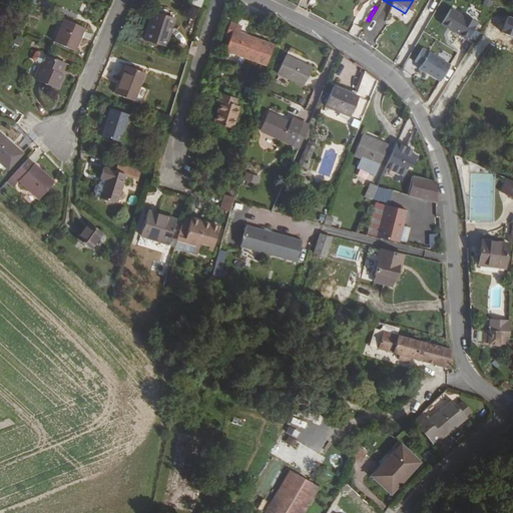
[(459,16),(446,8),(437,23),(462,39),(473,22),(460,14),(459,16)]
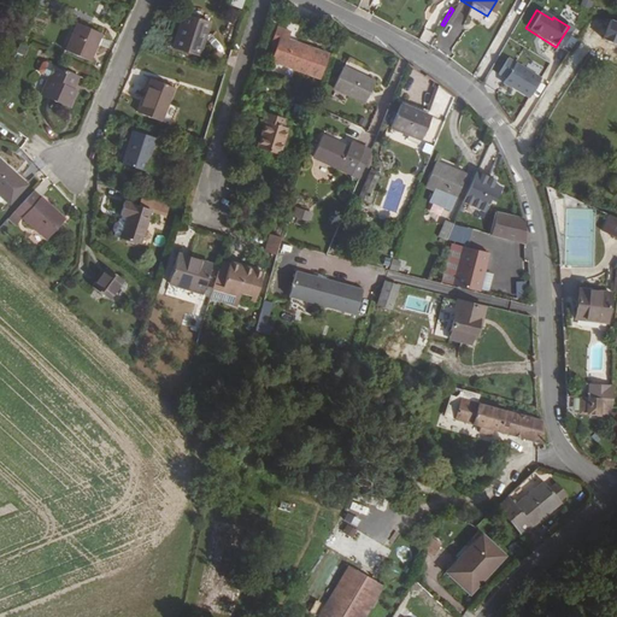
[(203,57),(215,21),(193,13),(184,39),(180,39),(176,47),(203,57)]
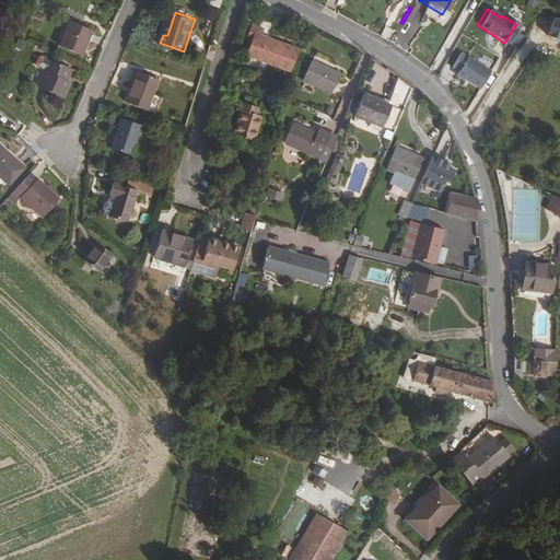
[(81,57),(93,33),(72,23),(60,47),(81,57)]
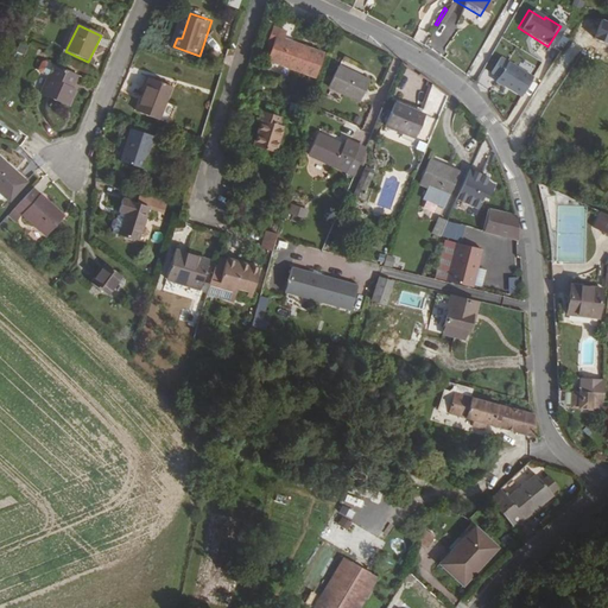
[(316,80),(325,54),(284,39),(286,32),(273,27),(268,40),(273,42),(266,63),(316,80)]
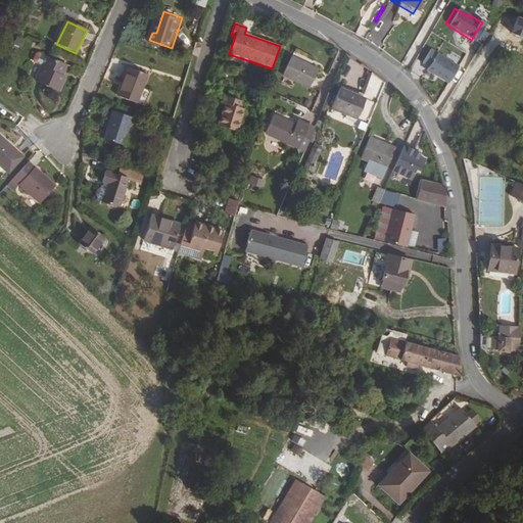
[(454,66),(426,48),(418,61),(424,65),(421,69),(427,74),(428,74),(443,83),(454,66)]
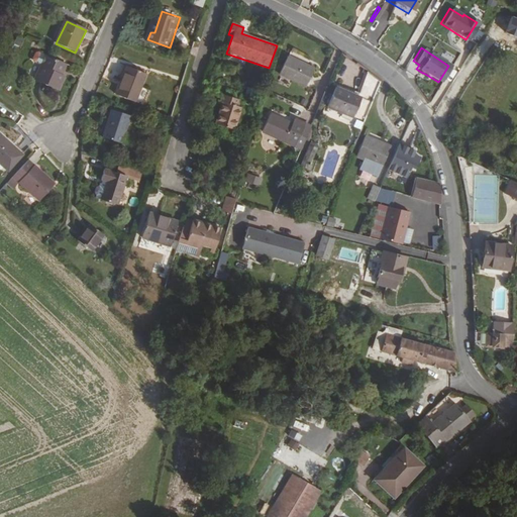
[(59,76),(64,66),(45,57),(32,82),(56,94),(64,79),(59,76)]
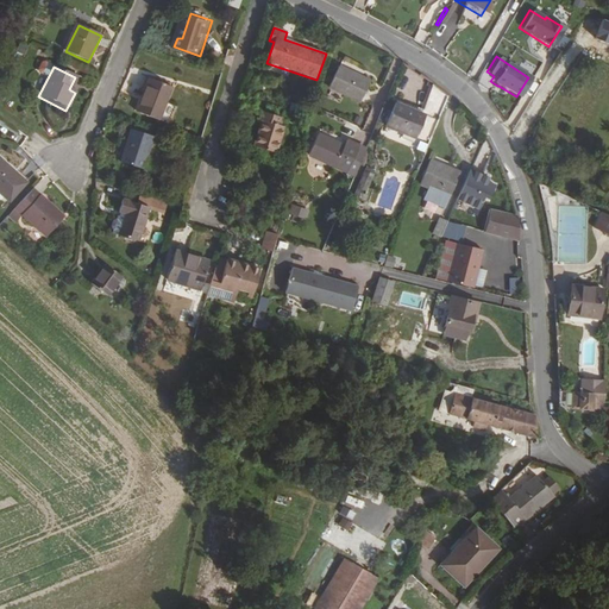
[(360,104),(370,82),(340,68),(331,88),(360,104)]
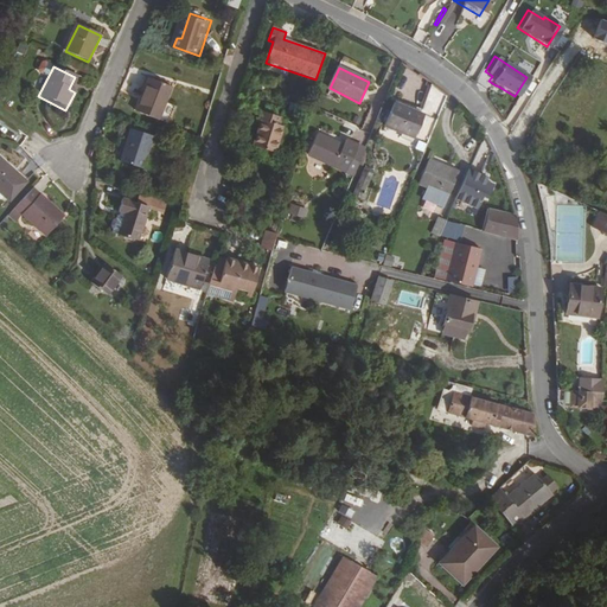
[(161,117),(173,85),(149,77),(136,109),(161,117)]
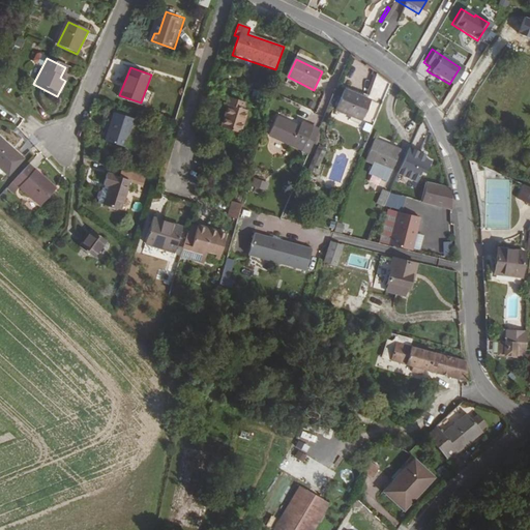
[(389,86),(375,77),(364,102),(343,92),(333,113),(359,124),(363,116),(375,120),(389,86)]
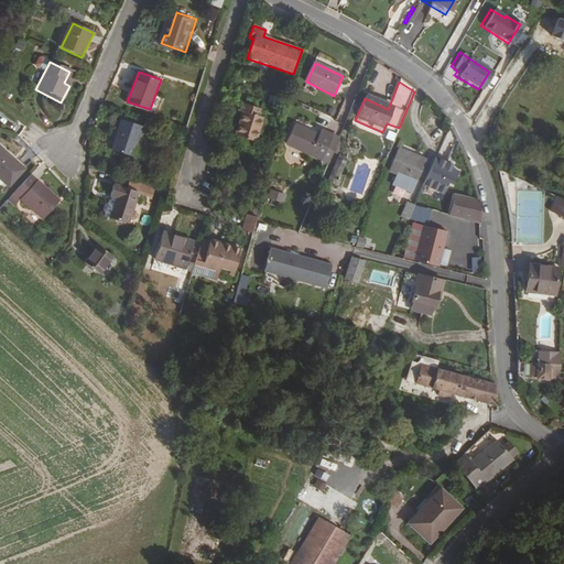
[(261,114),(264,106),(245,98),(241,108),(245,109),(237,131),(259,139),(267,116),(261,114)]
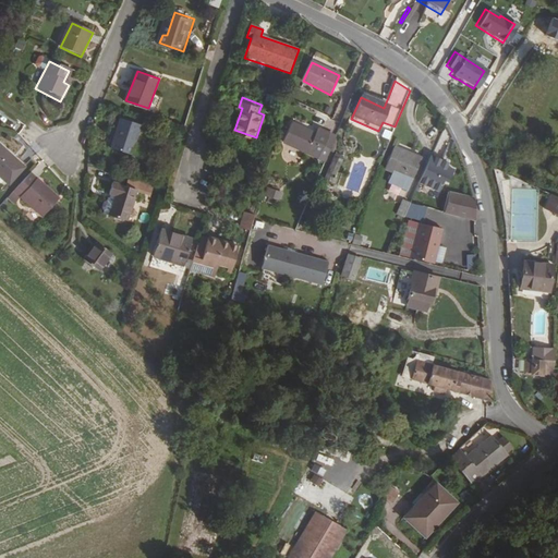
[(131,154),(142,124),(120,117),(109,146),(131,154)]
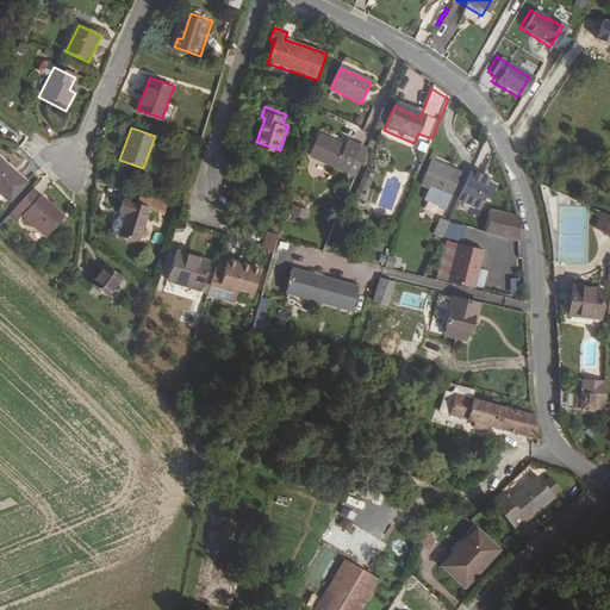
[(347,175),(360,150),(347,143),(346,148),(319,135),(310,157),(347,175)]
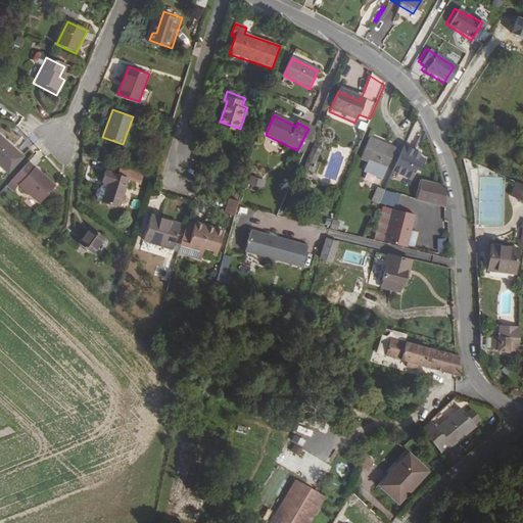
[(378,176),(391,144),(373,135),(365,157),(370,159),(365,171),(378,176)]
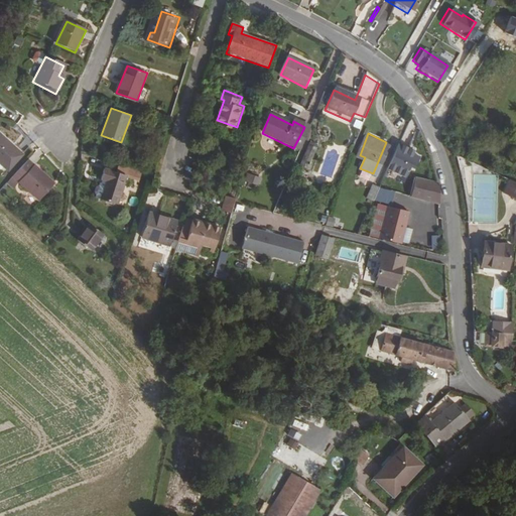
[(0,167),(2,169),(17,153),(0,138),(0,167)]
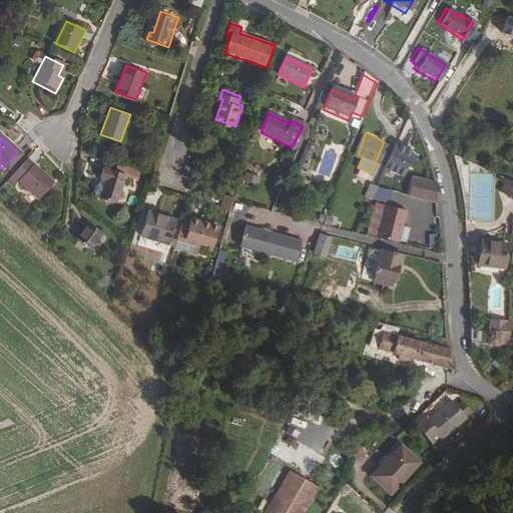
[(308,167),(317,142),(308,139),(299,164),(308,167)]
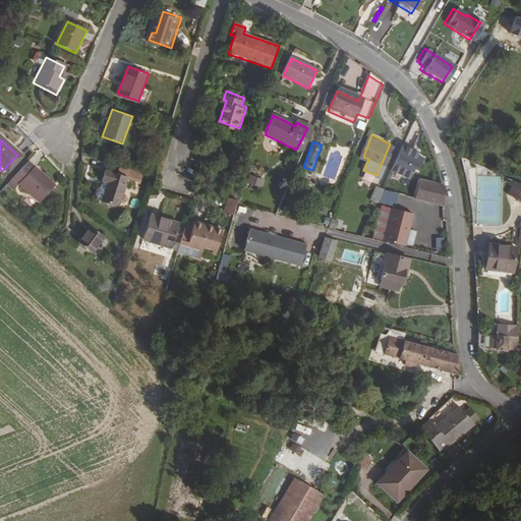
[(49,186),(51,182),(24,161),(8,177),(11,180),(0,194),(0,196),(4,199),(17,183),(37,199),(44,191),(49,186)]
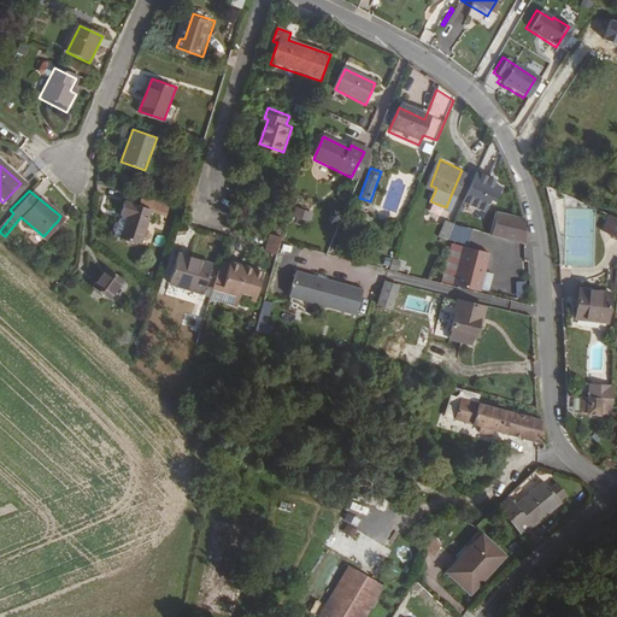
[(139,241),(150,206),(123,198),(118,212),(125,215),(119,236),(139,241)]
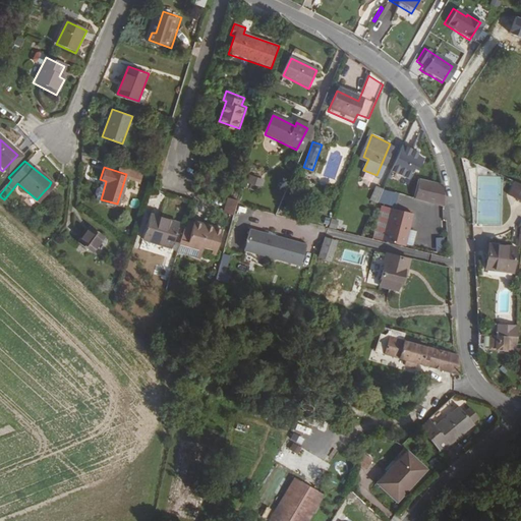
[(261,186),(264,178),(249,173),(246,181),(261,186)]
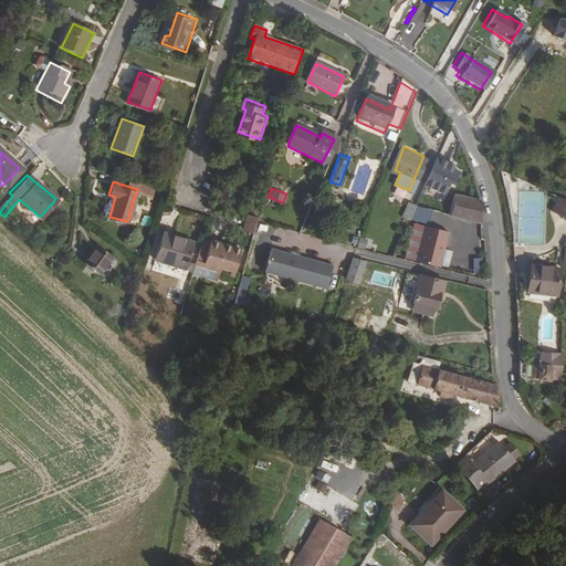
[(493,218),(486,216),(485,191),(471,188),(468,200),(460,198),(454,220),(493,230),(493,218)]
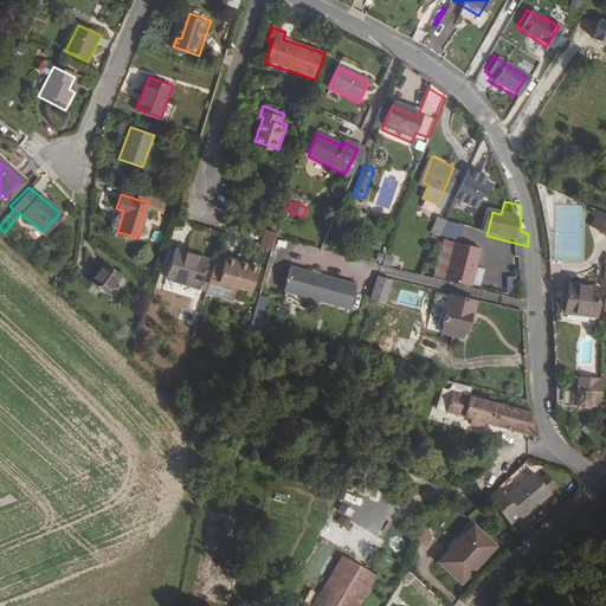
[(425,227),(436,232),(442,217),(431,212),(425,227)]
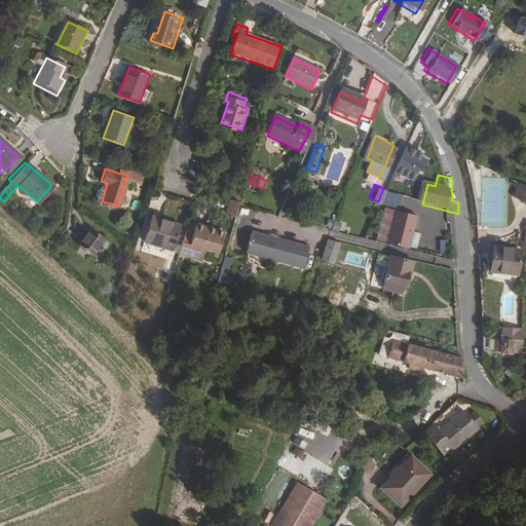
[(525,189),(517,186),(512,199),(525,204),(525,189)]
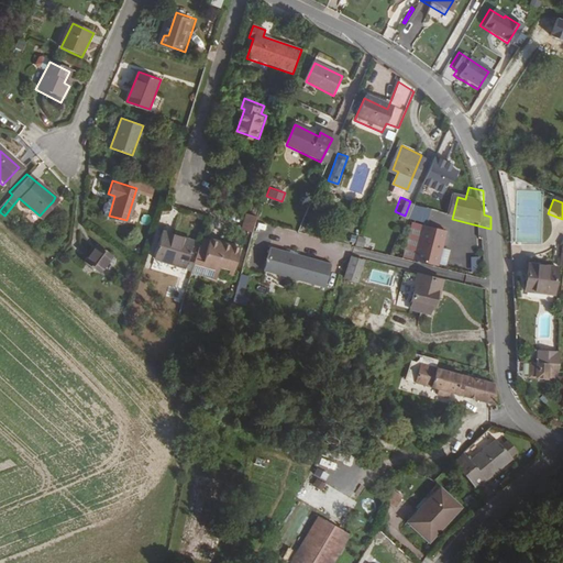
[(54,213),(58,206),(53,201),(47,207),(54,213)]
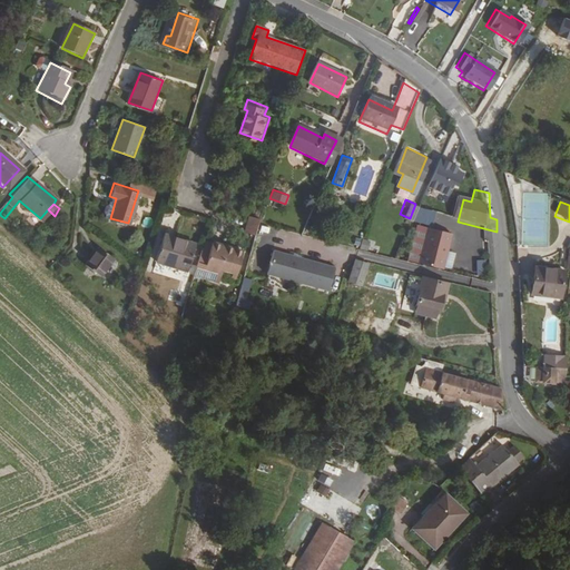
[(434,228),(425,264),(449,269),(458,234),(434,228)]
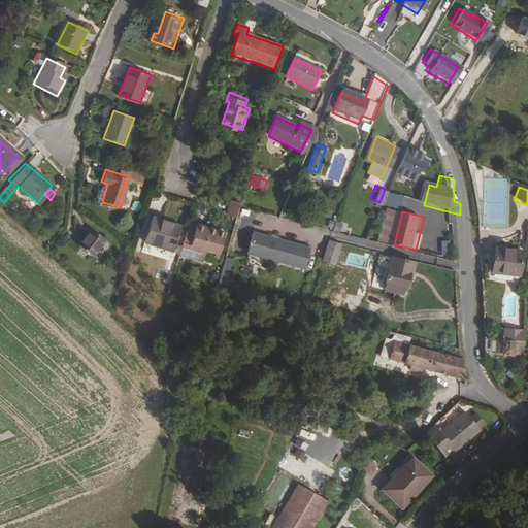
[(169,248),(177,223),(163,218),(163,222),(147,217),(140,239),(169,248)]
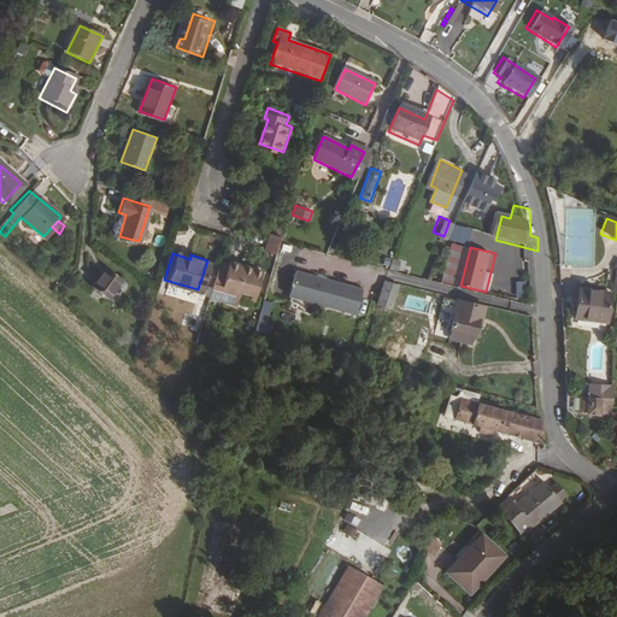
[(221,286),(219,292),(233,295),(234,289),(254,295),(262,271),(225,260),(218,285),(221,286)]
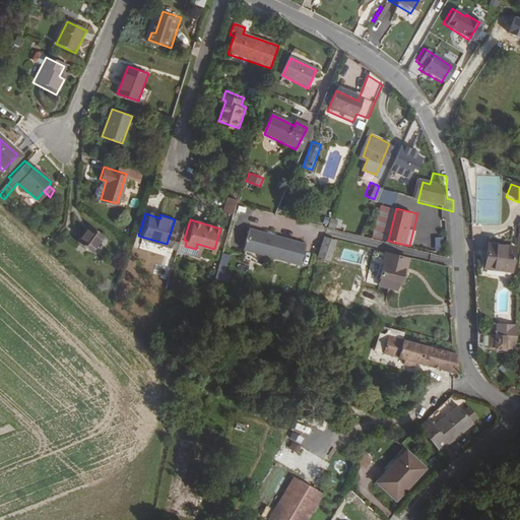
[(87,252),(101,236),(86,223),(73,241),(87,252)]
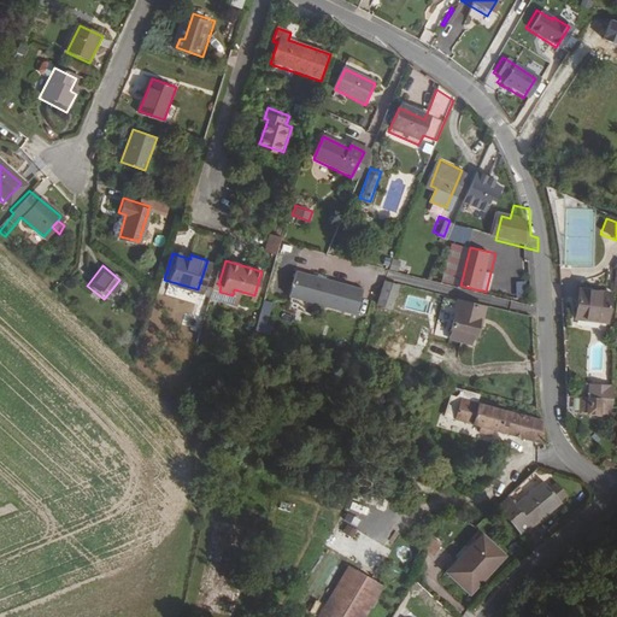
[(369,288),(303,270),(295,295),(363,313),(369,288)]
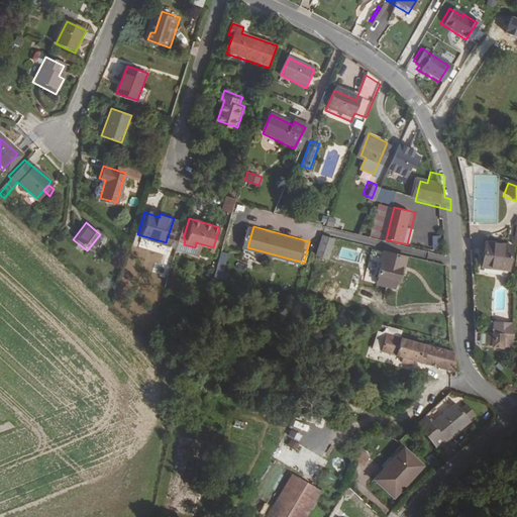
[(329,257),(336,237),(328,234),(321,254),(329,257)]
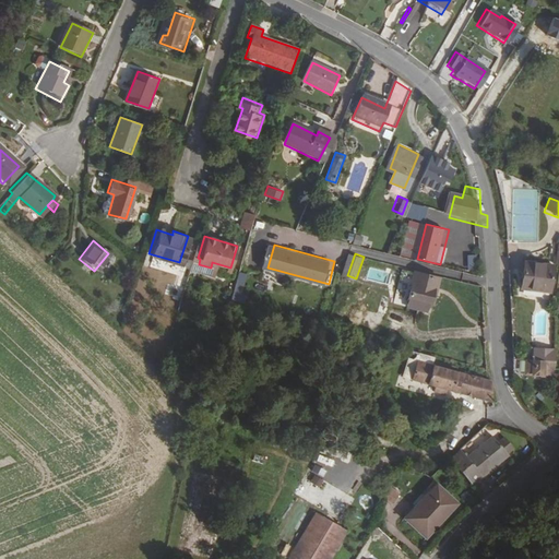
[(476,269),(477,254),(468,253),(467,269),(476,269)]
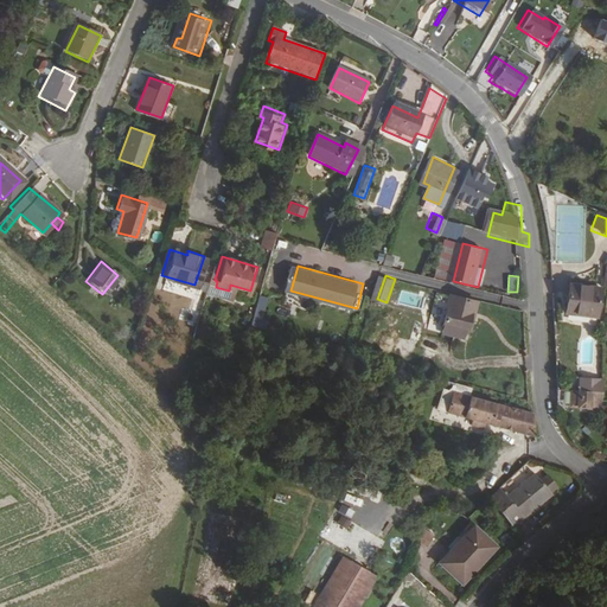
[(588,314),(592,287),(561,282),(557,310),(588,314)]
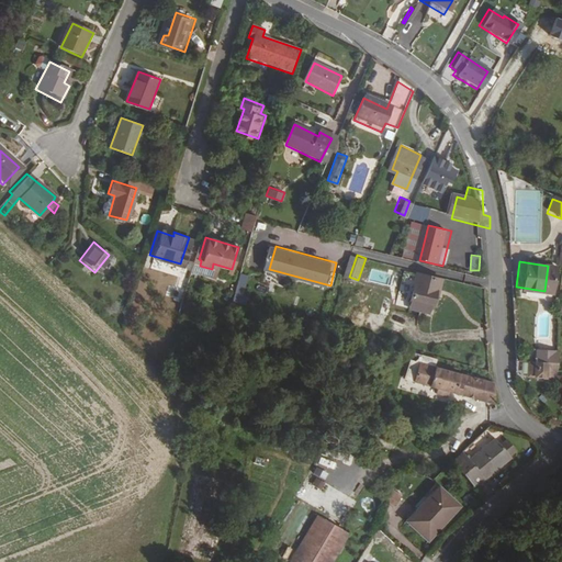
[(212,269),(229,274),(232,269),(213,263),(212,269)]
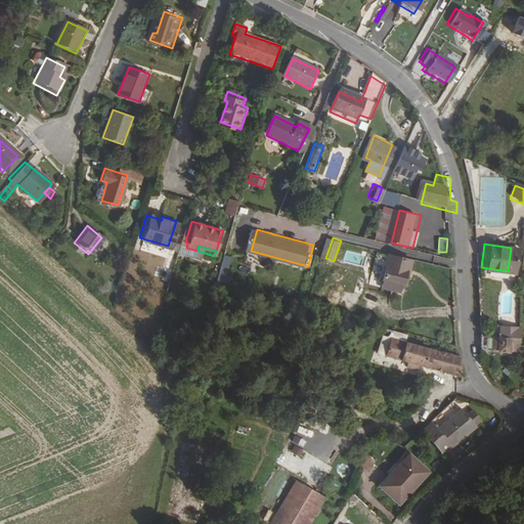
[(218,274),(227,276),(232,256),(224,254),(218,274)]
